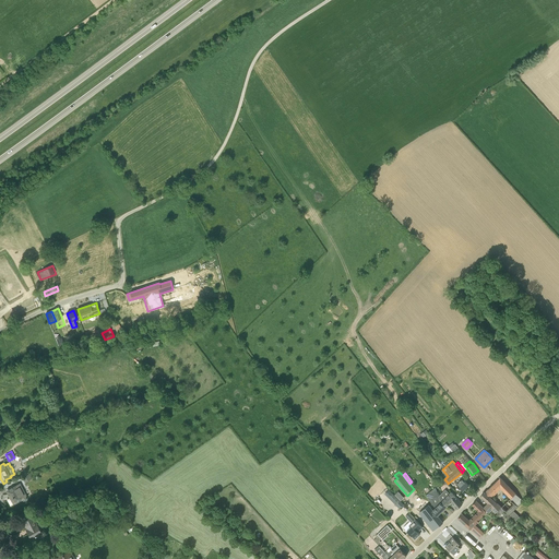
[(510,498),(501,507),(504,510),(515,521),(520,516),(514,511),(523,501),(516,492),(515,494),(500,477),(485,492),(490,498),(494,495),(495,495),(501,488),(510,498)]
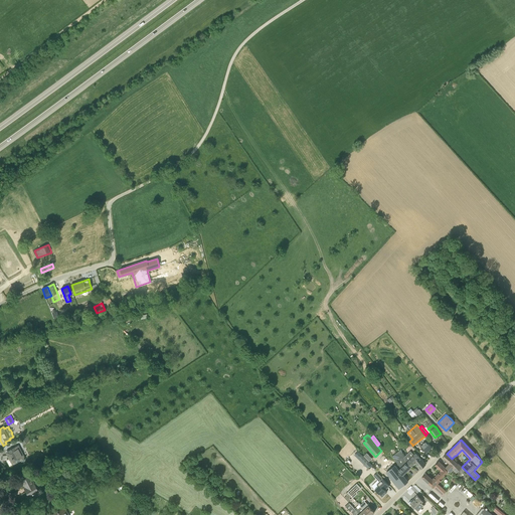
[(426,441),(421,446),(426,452),(432,446),(426,441)]
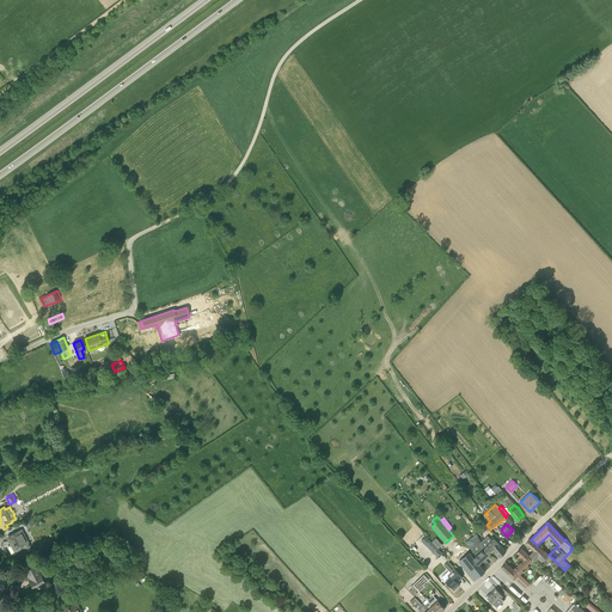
[(30,545),(23,528),(7,537),(11,544),(7,546),(12,555),(16,552),(24,548),(25,549),(26,549),(28,549),(29,549),(30,548),(30,546),(30,545)]
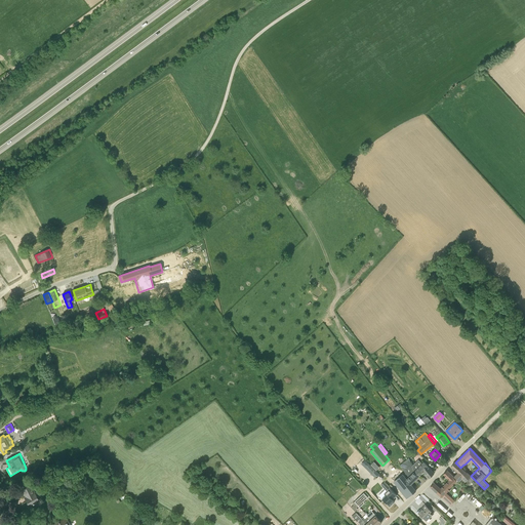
[(414,472),(414,471),(412,465),(409,457),(400,465),(405,472),(405,474),(407,474),(409,476),(407,479),(404,474),(403,475),(400,471),(392,478),(395,482),(407,497),(410,494),(411,495),(416,490),(410,484),(418,476),(414,472)]
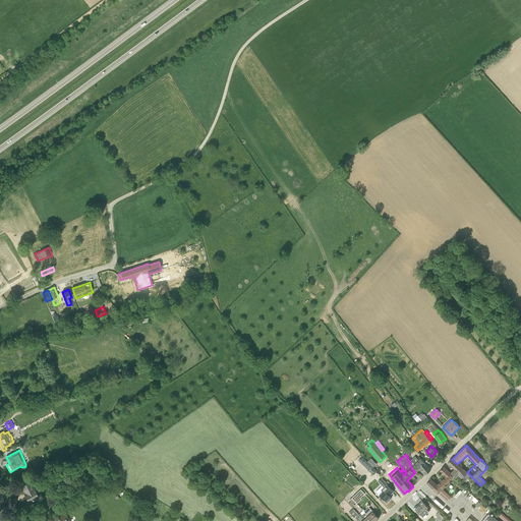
[(409,461),(411,467),(411,468),(415,472),(420,467),(426,474),(430,470),(420,458),(419,459),(415,456),(409,461)]
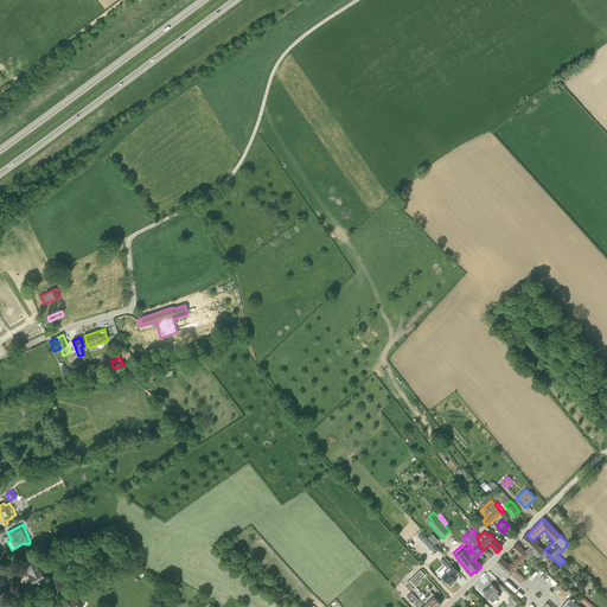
[(422,540),(422,538),(432,548),(434,544),(422,532),(419,536),(422,540)]
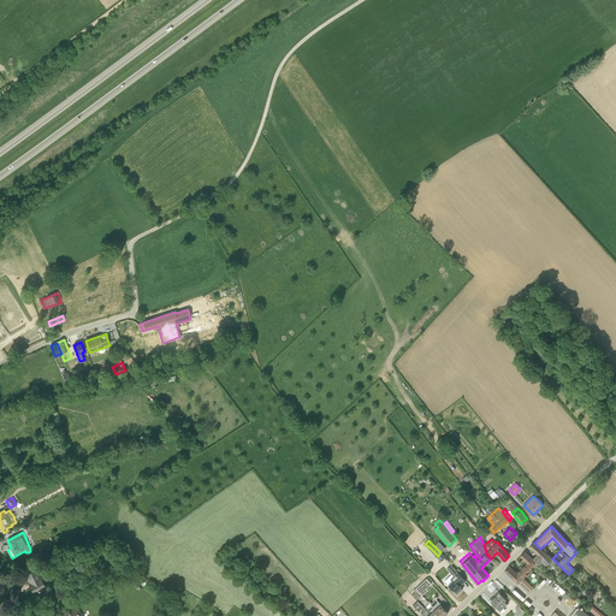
[(593,544),(588,540),(581,548),(585,551),(593,544)]
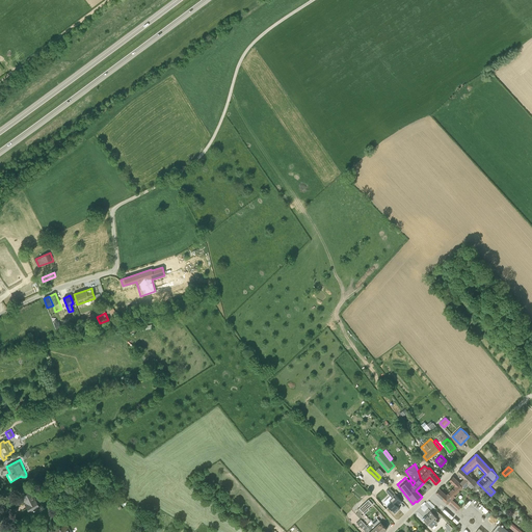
[(378,468),(376,471),(381,476),(384,474),(378,468)]
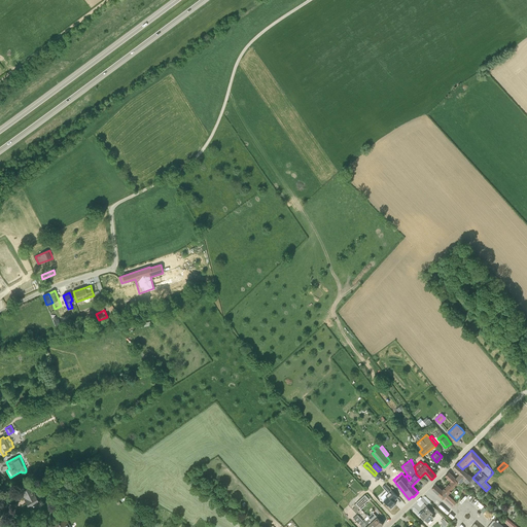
[(467,483),(470,486),(476,481),(472,478),(468,473),(468,475),(462,469),(457,464),(454,467),(460,473),(456,478),(461,483),(464,480),(467,483)]
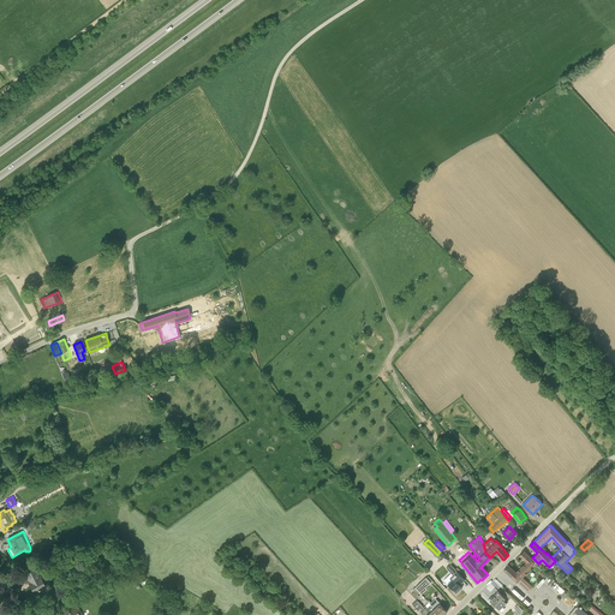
[(529,571),(536,562),(524,550),(520,555),(527,562),(517,573),(508,566),(505,569),(514,579),(517,581),(518,583),(529,572),(529,571)]
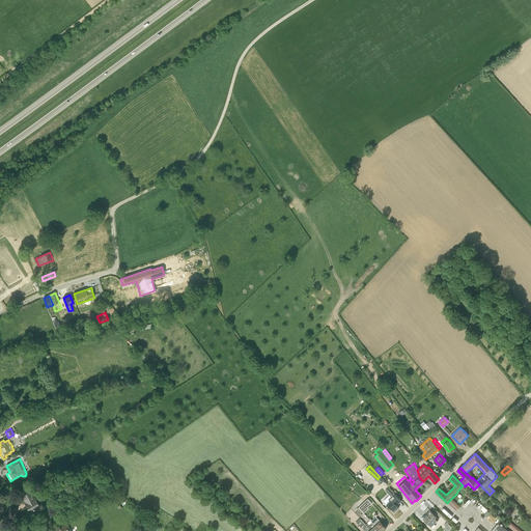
[(34,509),(39,506),(30,490),(27,491),(22,494),(27,502),(26,503),(30,511),(34,509)]
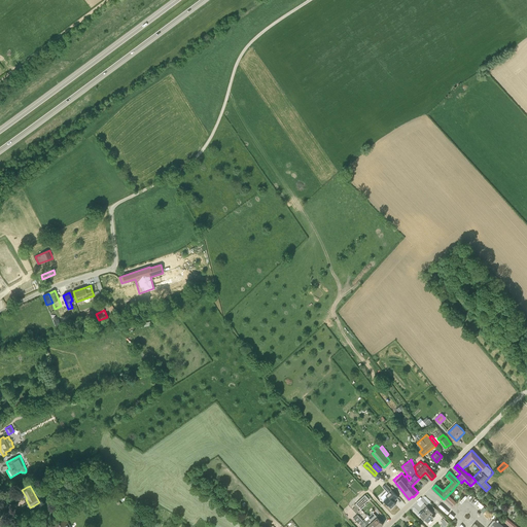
[(388,504),(391,507),(396,503),(394,501),(398,496),(392,489),(388,493),(386,495),(387,496),(384,500),(388,504)]
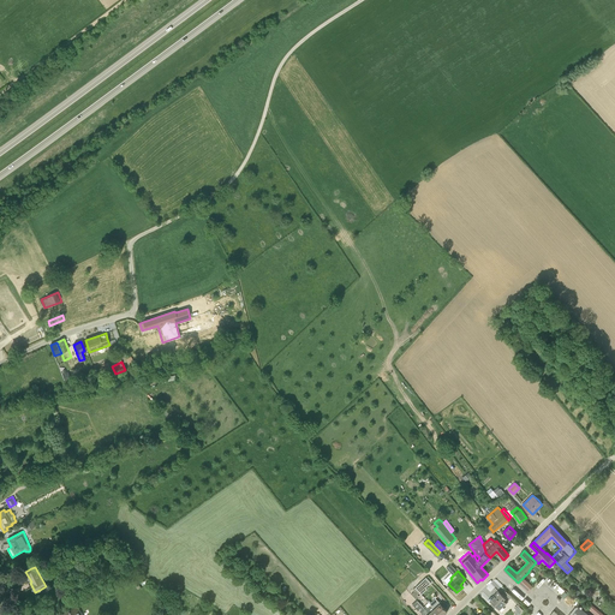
[(506,598),(503,596),(499,591),(490,599),(500,609),(507,603),(503,599),(506,598)]
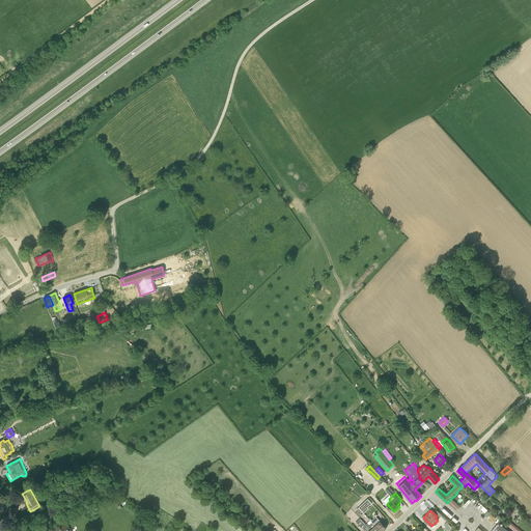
[(383,524),(380,520),(378,516),(372,521),(372,522),(380,530),(382,530),(387,528),(383,524)]
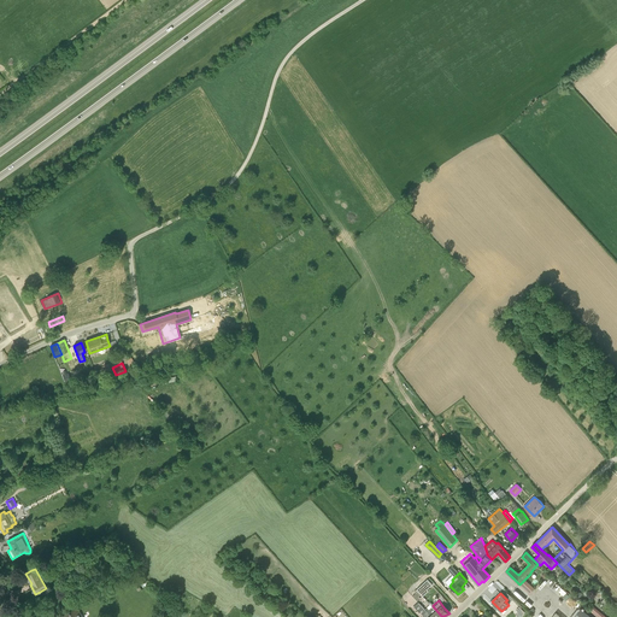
[(425,609),(422,605),(418,601),(413,606),(417,610),(419,612),(421,612),(424,616),(422,616),(432,616),(425,609)]
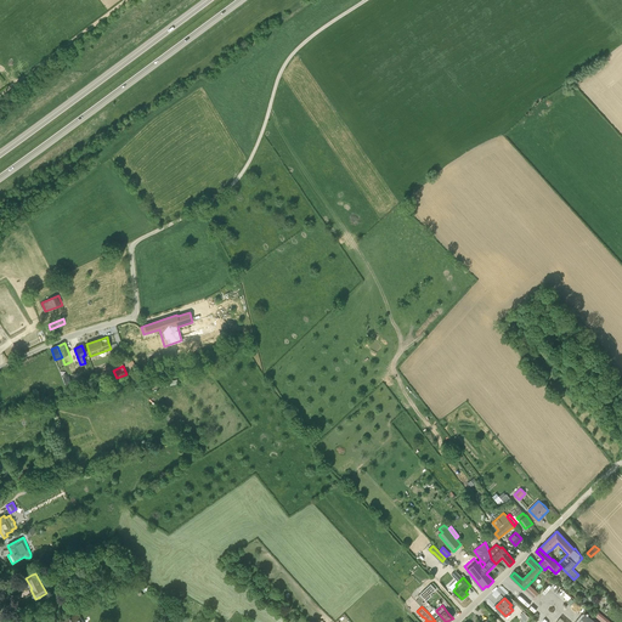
[(445,621),(436,611),(434,609),(429,614),(435,621),(445,621)]
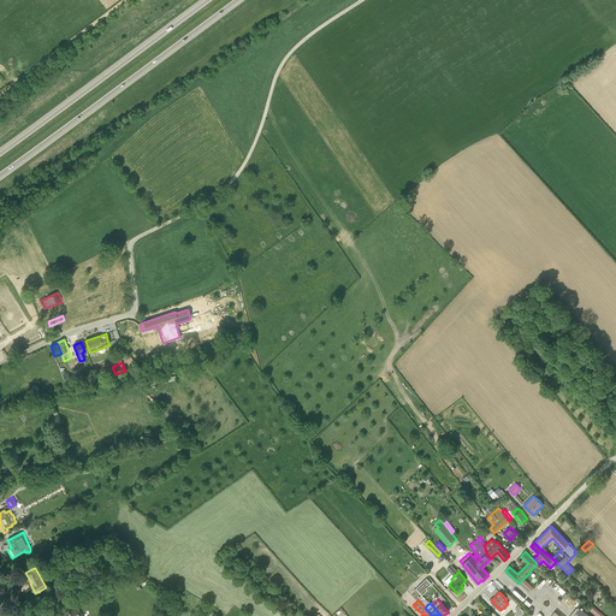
[(588,609),(597,615),(600,615),(603,615),(591,605),(588,609)]
